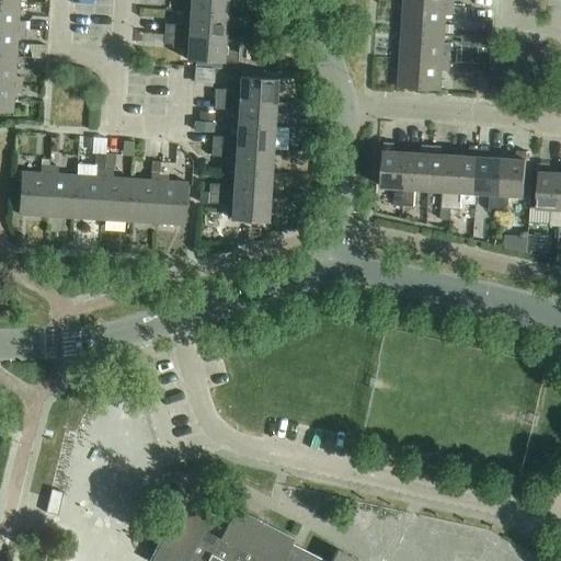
[(0,0),(0,27),(24,30),(24,21),(18,21),(19,2),(0,0)]
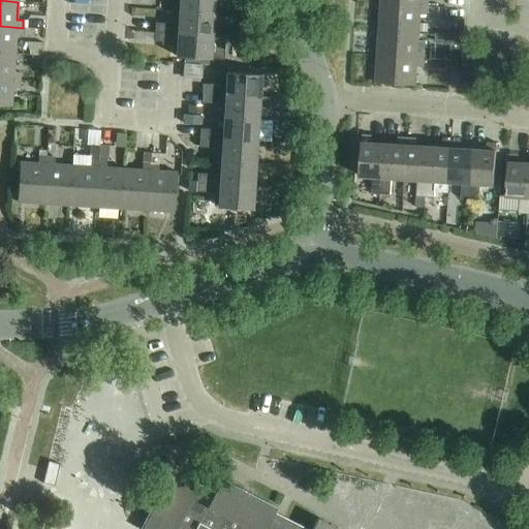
[(179,0),(179,11),(213,13),(213,0),(179,0)]
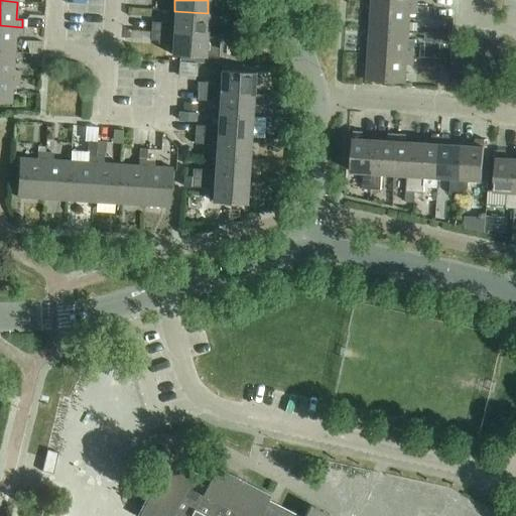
[(257,15),(258,1),(246,0),(245,15),(257,15)]
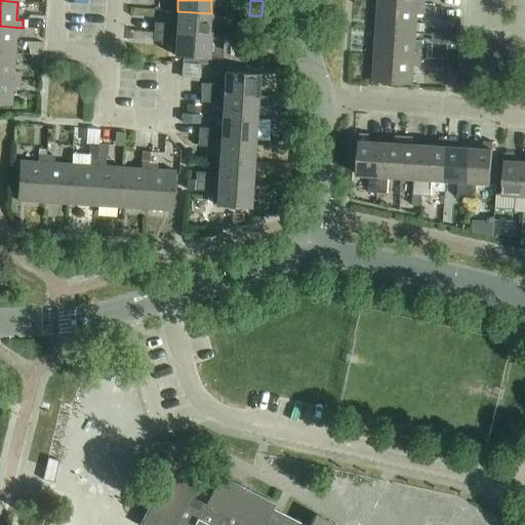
[(377,4),(376,30),(415,32),(417,14),(423,14),(423,7),(377,4)]
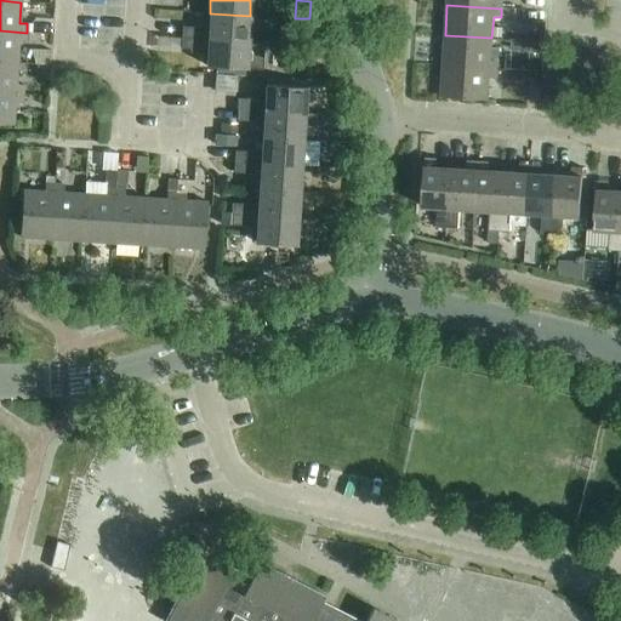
[(182,27),(181,38),(249,41),(250,16),(210,13),(209,28),(182,27)]
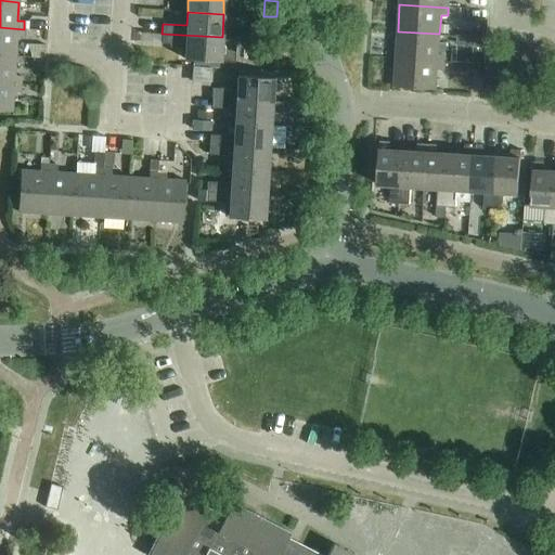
[(442,25),(441,34),(450,34),(450,26),(442,25)]
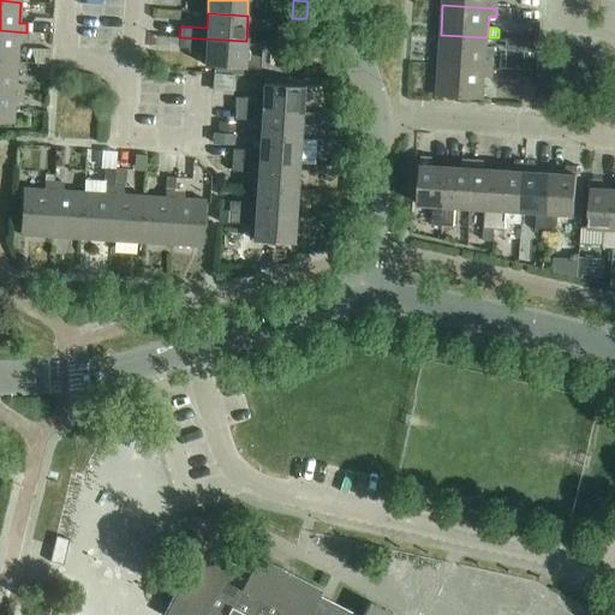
[(0,30),(0,60),(17,63),(18,42),(25,42),(27,33),(0,30)]
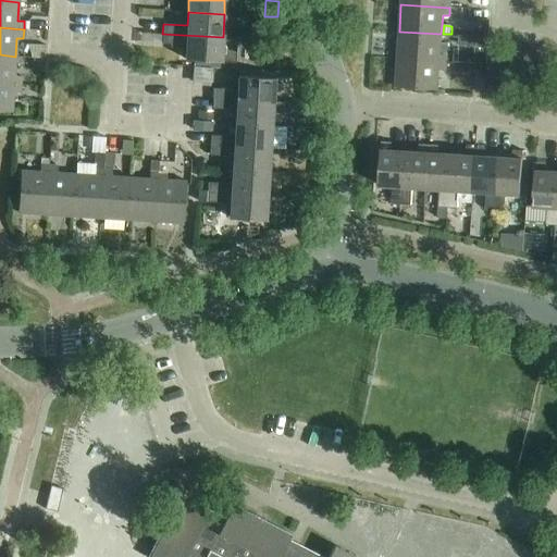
[(399,32),(397,59),(446,62),(447,53),(440,53),(441,34),(399,32)]
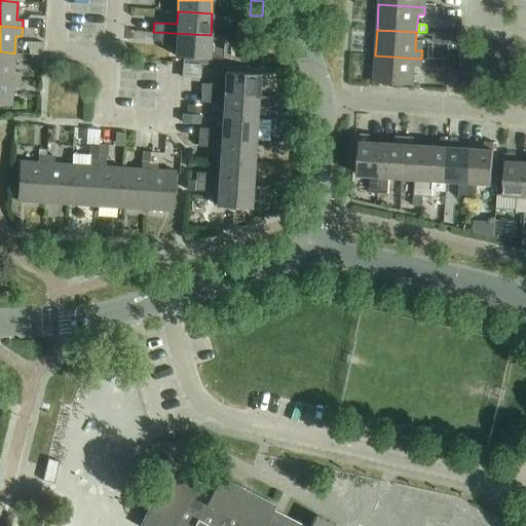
[(221,59),(223,36),(211,35),(153,32),(153,40),(176,42),(175,55),(221,59)]
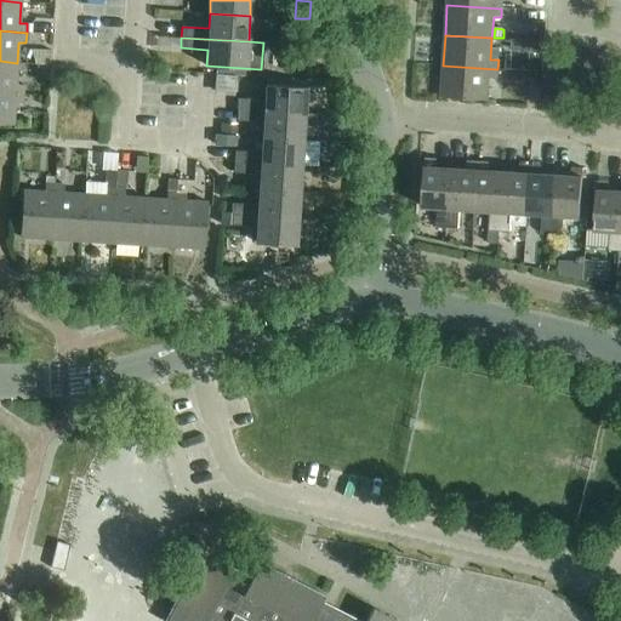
[(530,40),(530,51),(543,52),(543,41),(530,40)]
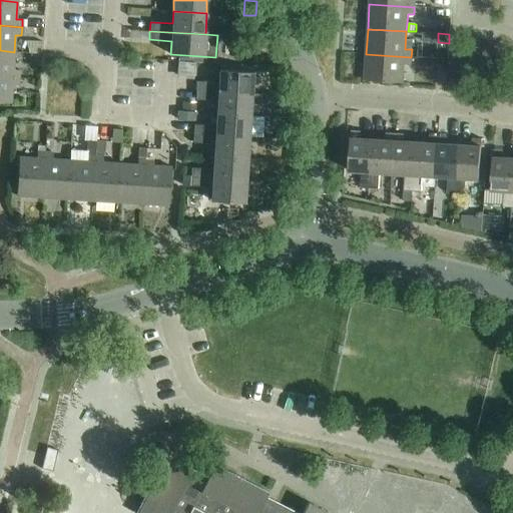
[(0,50),(0,76),(19,77),(19,70),(13,69),(14,52),(0,50)]
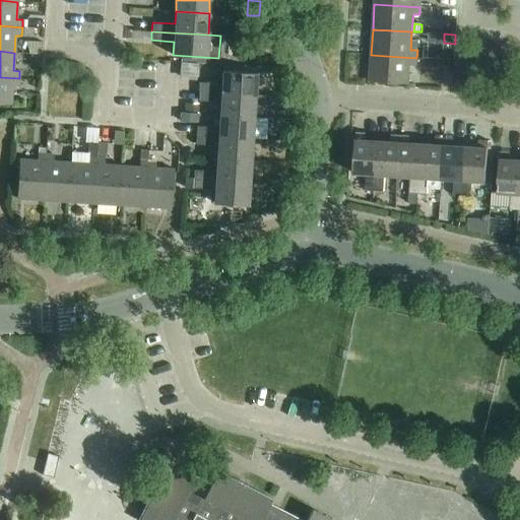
[(416,58),(371,55),(369,81),(408,83),(409,65),(416,66),(416,58)]
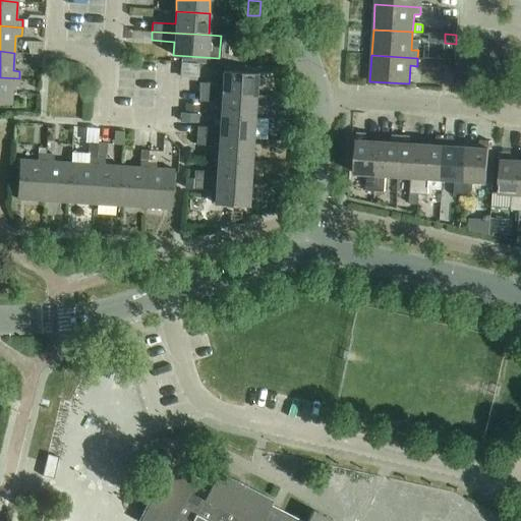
[(452,62),(441,61),(441,70),(452,71),(452,62)]
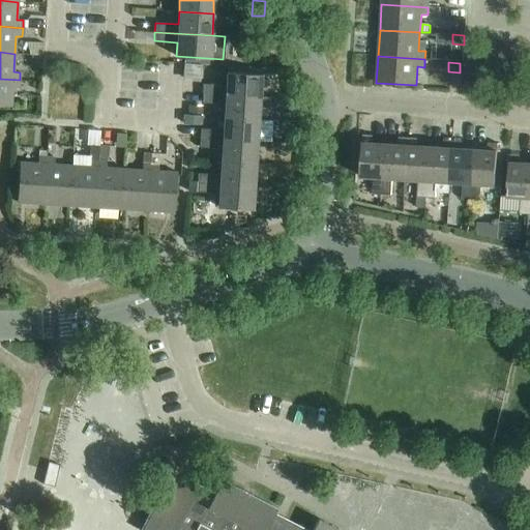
[(203,84),(203,93),(260,97),(261,75),(227,71),(226,86),(203,84)]
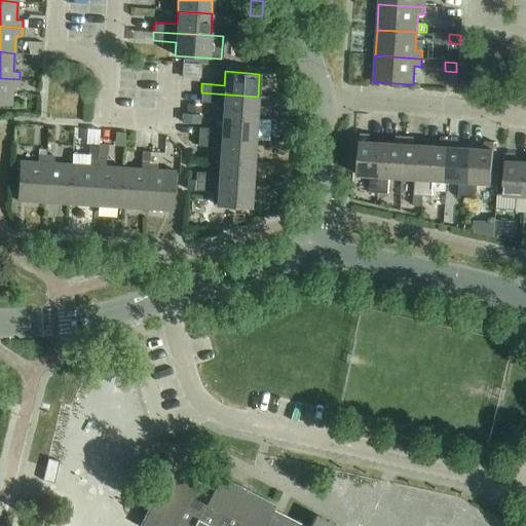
[(20,79),(0,78),(0,105),(10,106),(12,87),(19,87),(20,79)]
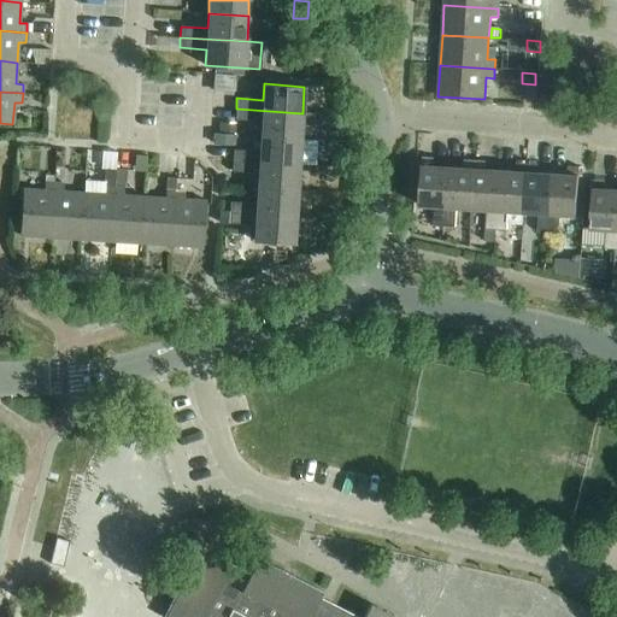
[(262,122),(260,136),(300,139),(303,113),(236,109),(235,119),(262,122)]
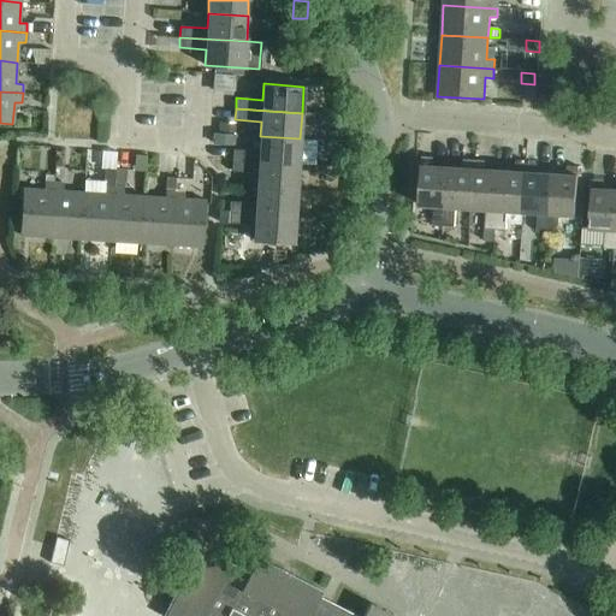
[(235,135),(235,124),(223,123),(223,134),(235,135)]
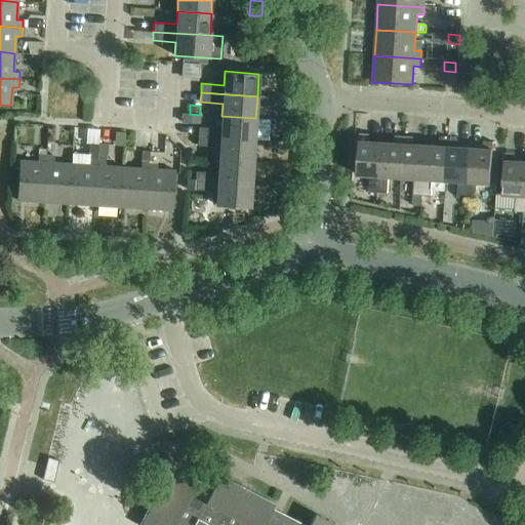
[(199,124),(200,115),(190,114),(189,124),(199,124)]
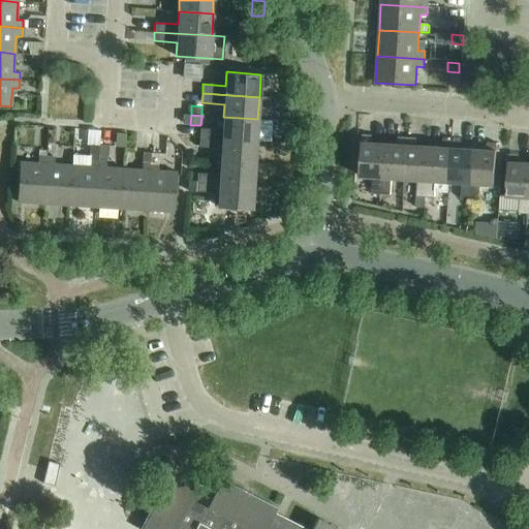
[(199,128),(199,137),(256,142),(257,119),(223,117),(222,130),(199,128)]
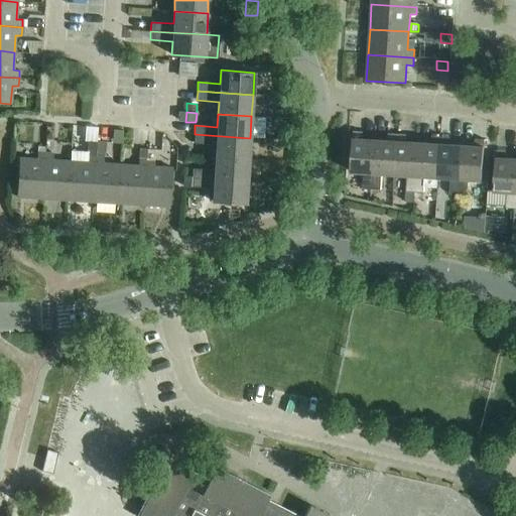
[(363,188),(372,189),(375,140),(362,139),(363,132),(353,131),(350,171),(364,172),(363,188)]
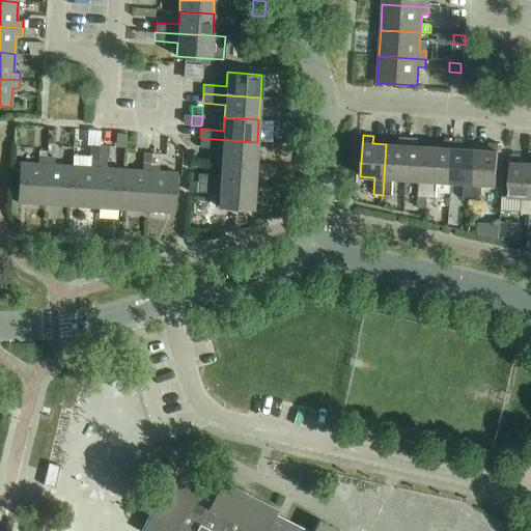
[(393,178),(406,179),(409,138),(399,137),(399,144),(386,144),(383,195),(391,195),(393,178)]
